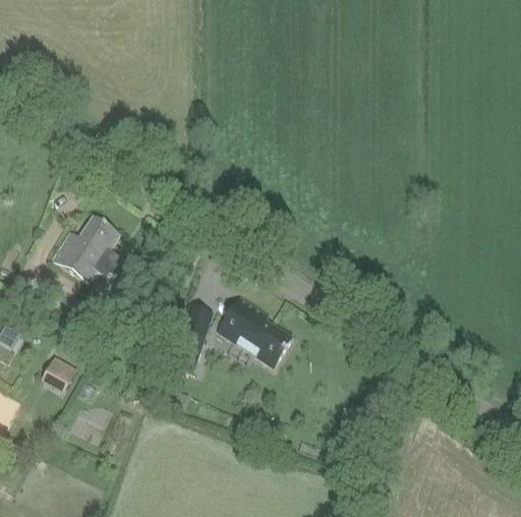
[(122,235),(94,216),(80,237),(71,231),(52,262),(90,286),(93,281),(101,286),(83,313),(105,327),(122,299),(140,270),(121,256),(120,257),(111,252),(122,235)]
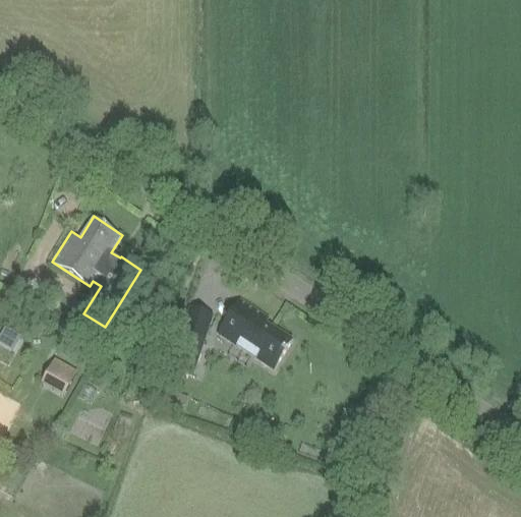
[(240,297),(217,331),(272,367),(291,339),(265,321),(268,316),(240,297)]
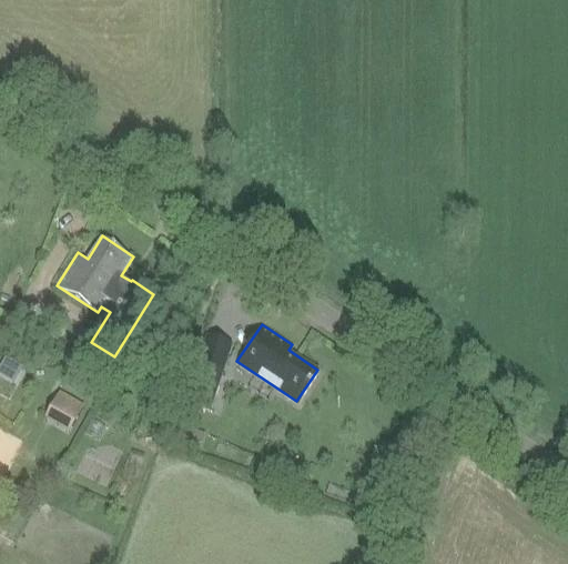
[(196,358),(182,401),(209,410),(223,366),(196,358)]
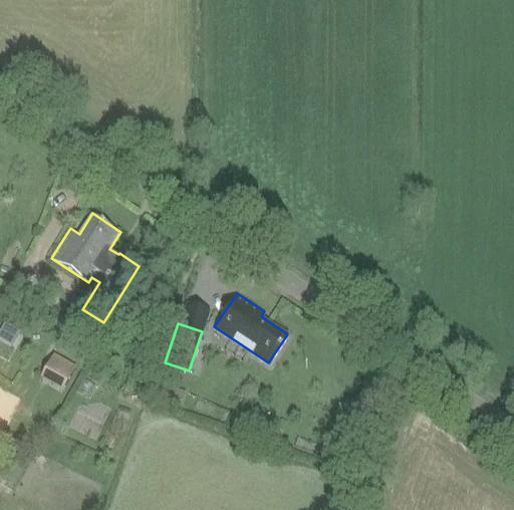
[(60,385),(73,363),(52,350),(39,371),(60,385)]
